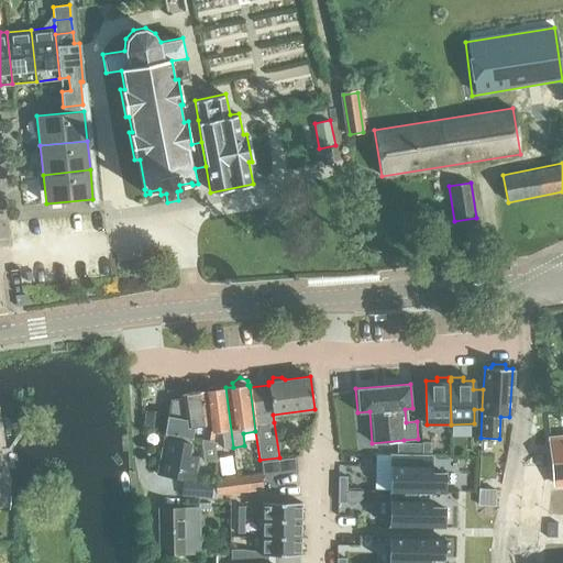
[(222,449),(233,448),(225,387),(218,388),(218,386),(212,385),(207,388),(207,390),(205,390),(209,424),(211,424),(212,431),(220,430),(222,449)]
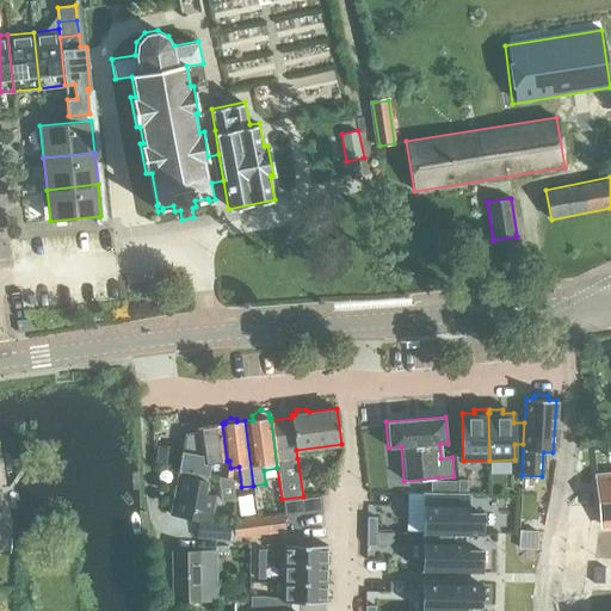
[(184,433),(181,451),(180,451),(178,470),(209,475),(210,463),(227,461),(222,424),(196,427),(196,432),(184,433)]
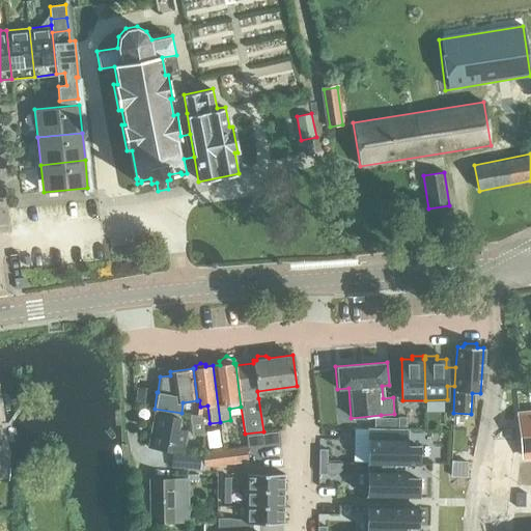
[(155,389),(137,386),(134,403),(152,406),(155,389)]
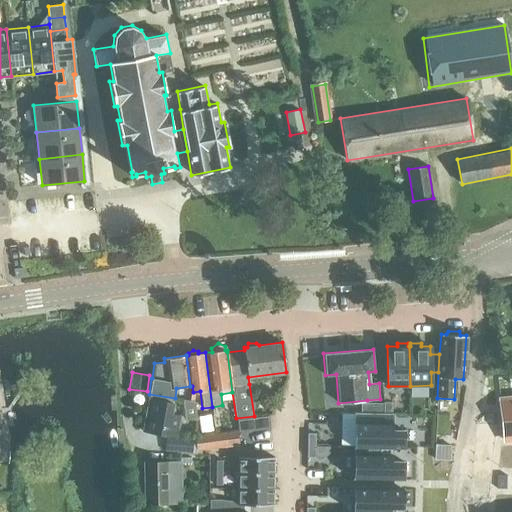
[(511,438),(511,397),(498,400),(503,440),(511,438)]
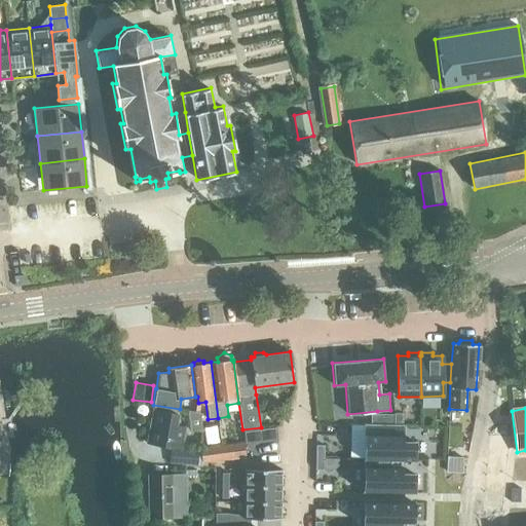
[(187,414),(189,429),(200,428),(198,412),(183,409),(183,414),(187,414)]
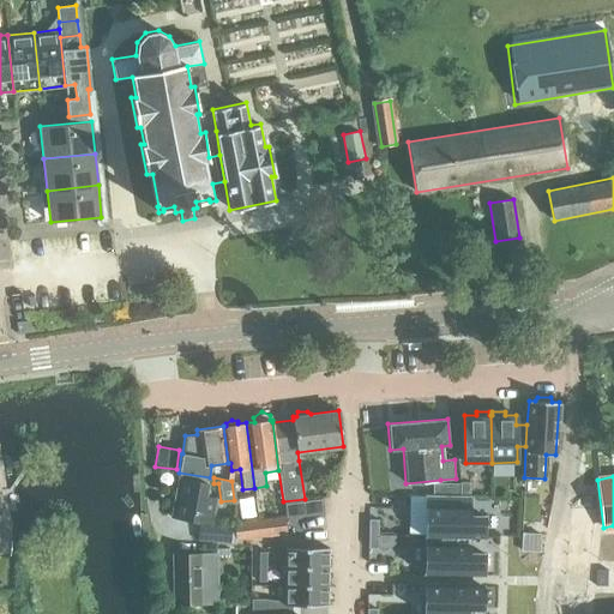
[(172,516),(180,517),(212,523),(216,499),(206,497),(209,485),(179,480),(172,516)]
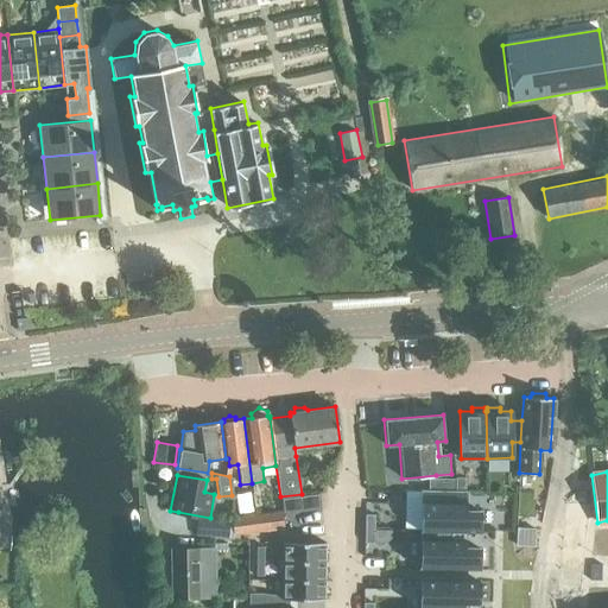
[(455,489),(455,476),(430,476),(430,489),(455,489)]
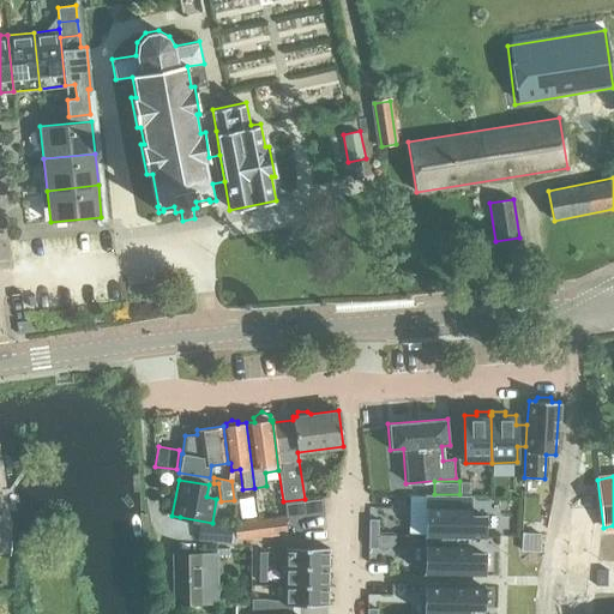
[(469,497),(469,482),(459,481),(459,494),(459,495),(469,497)]
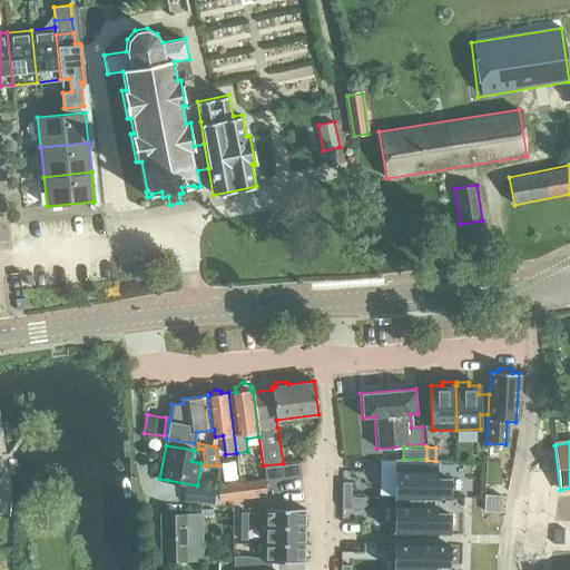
[(235,459),(223,460),(225,477),(237,475),(235,459)]
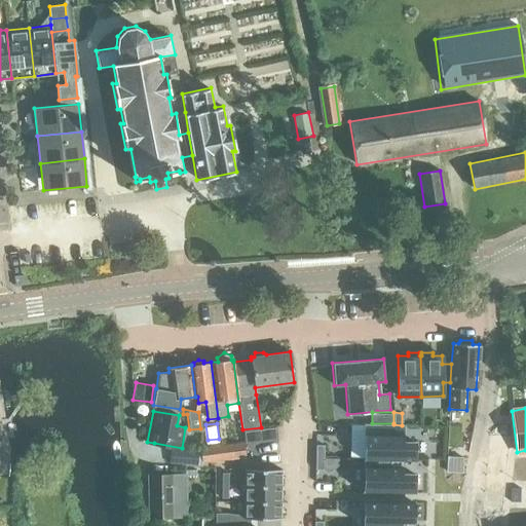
[(364,424),(364,457),(401,458),(413,458),(413,441),(401,441),(401,425),(364,424)]
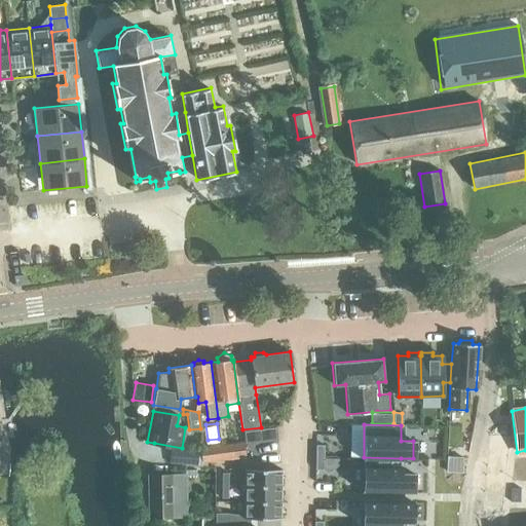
[(276,439),(274,425),(261,427),(242,429),(243,440),(243,443),(276,439)]
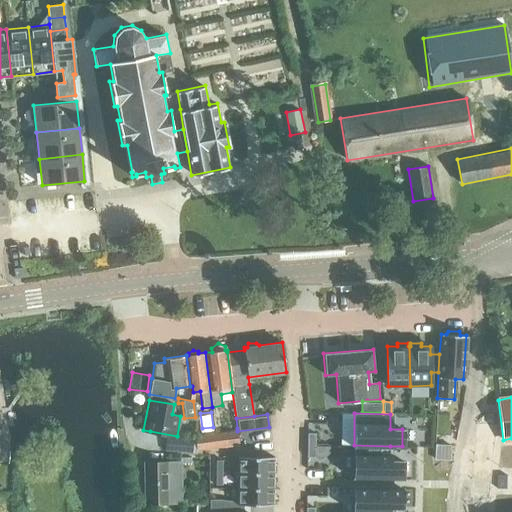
[(237,431),(237,428),(194,433),(196,448),(239,443),(237,431)]
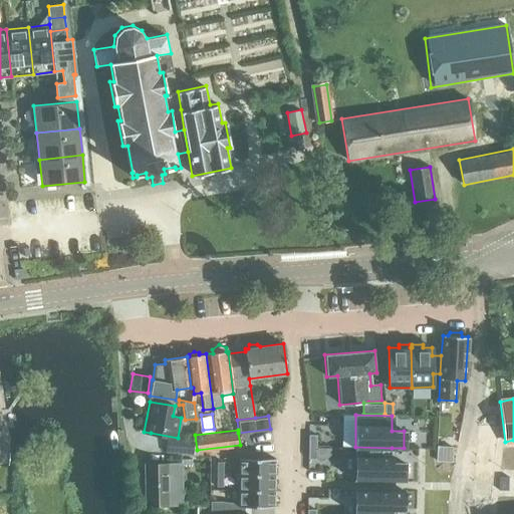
[(307,446),(315,446),(315,434),(307,434),(307,446)]
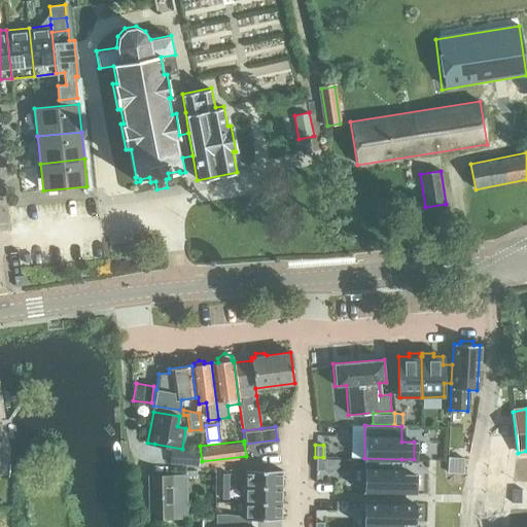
[(448,456),(447,472),(460,473),(461,457),(448,456)]
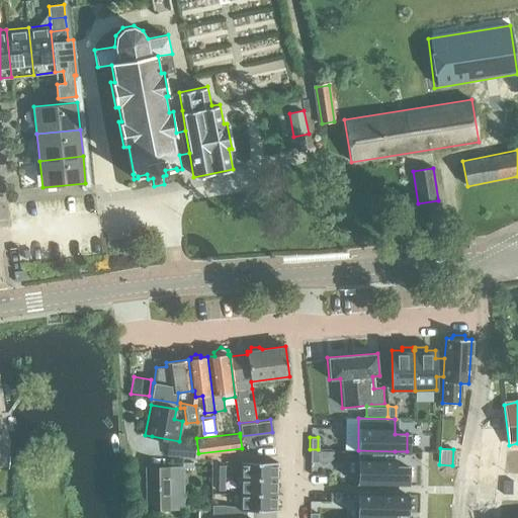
[(318,449),(310,449),(310,461),(318,461),(318,449)]
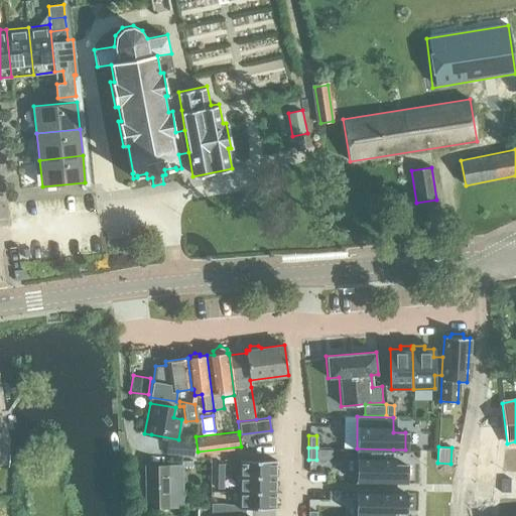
[(392,464),(393,449),(357,448),(356,481),(404,482),(404,464),(392,464)]
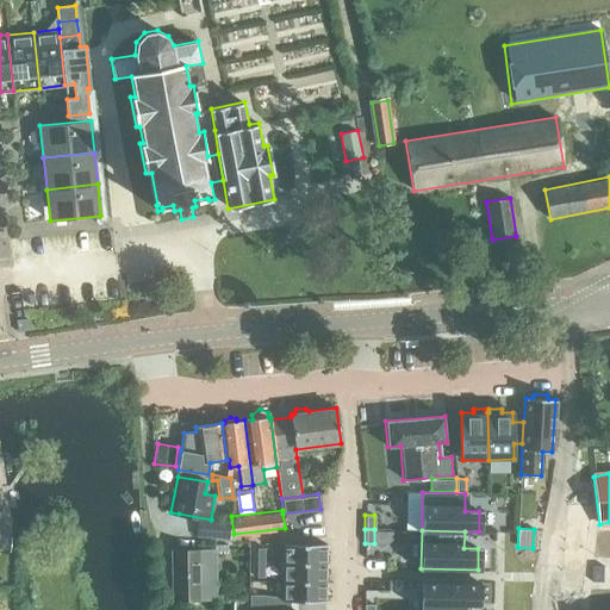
[(329,541),(286,539),(285,559),(328,560),(329,541)]
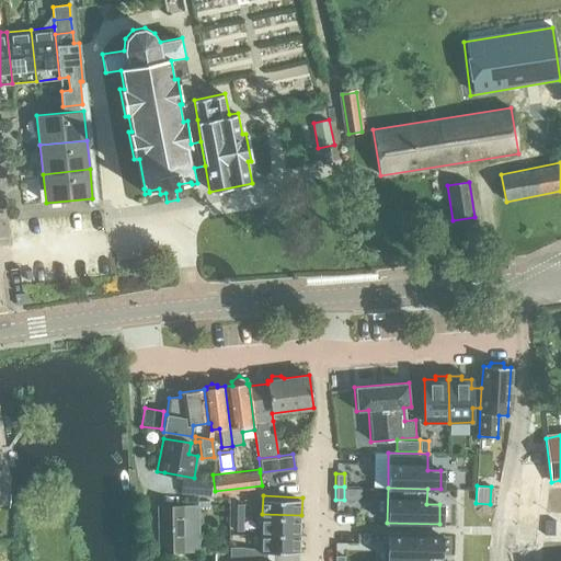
[(196,507),(159,508),(159,549),(183,549),(183,559),(196,559),(196,549),(197,549),(196,507)]
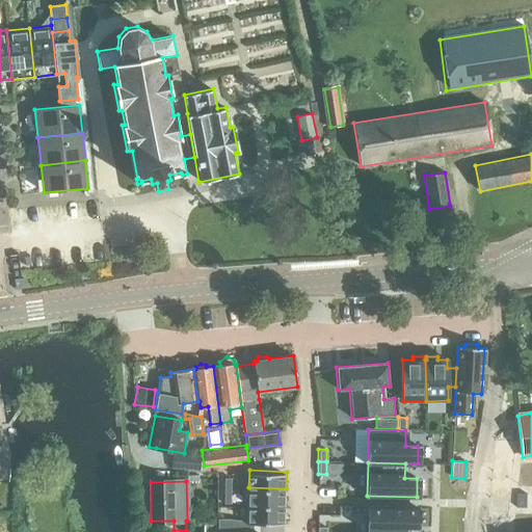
[(248,503),(286,504),(286,488),(248,487),(248,503)]
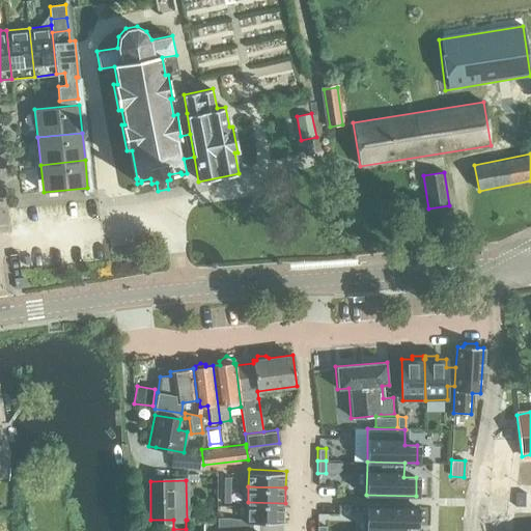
[(248,502),(247,520),(284,521),(285,503),(248,502)]
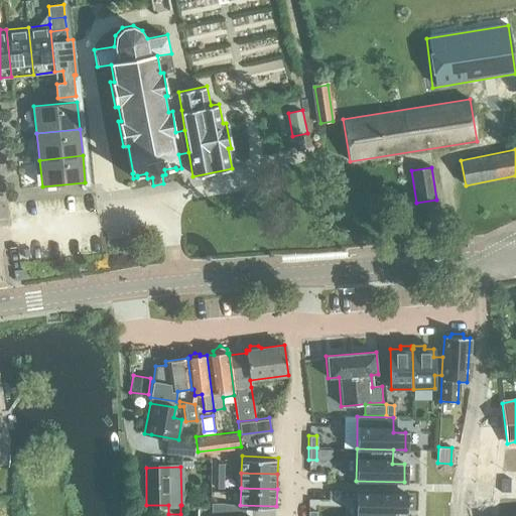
[(391,515),(391,510),(403,510),(404,492),(356,491),(355,515),(391,515)]
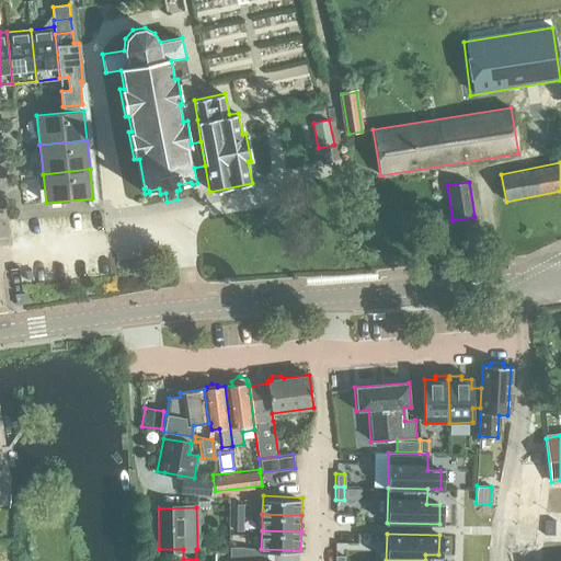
[(215,550),(215,560),(231,560),(231,550),(215,550)]
